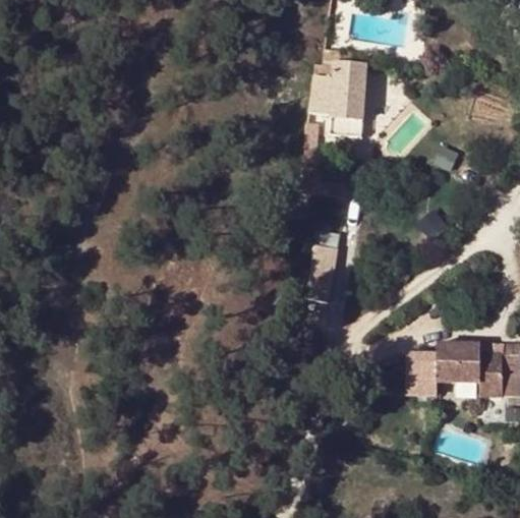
[(337,51),(325,50),(323,60),(335,62),(336,62),(337,59),(337,51)]
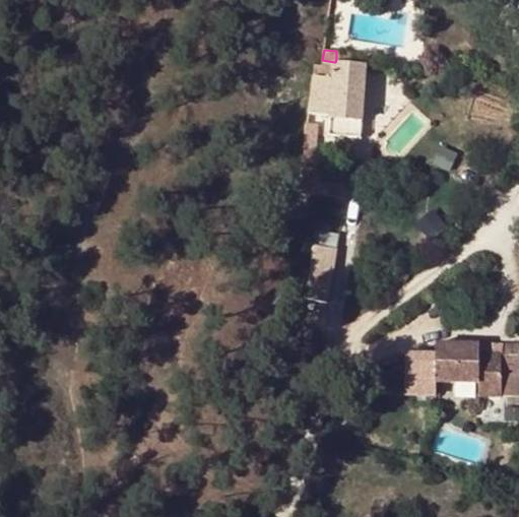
[(335,62),(334,62),(329,116),(362,119),(367,65),(335,62)]
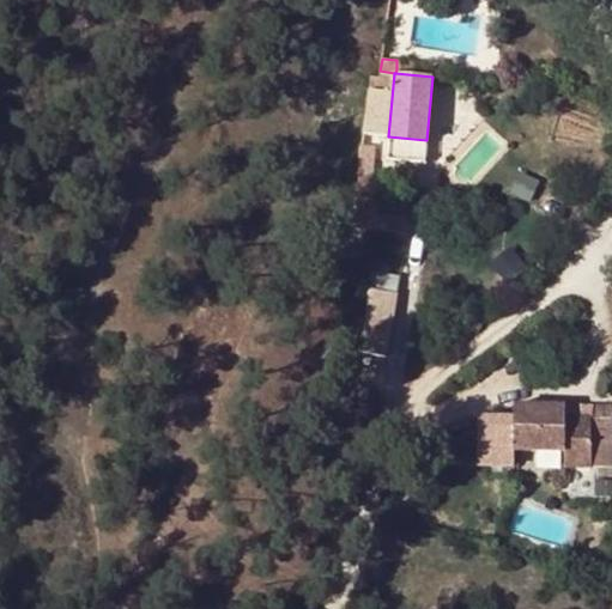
[(426,140),(388,136),(387,157),(425,160),(426,140)]
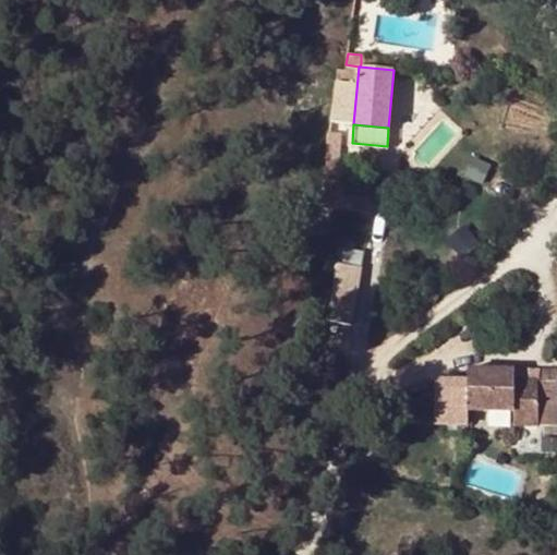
[(474,154),(464,175),(483,183),(493,163),(474,154)]
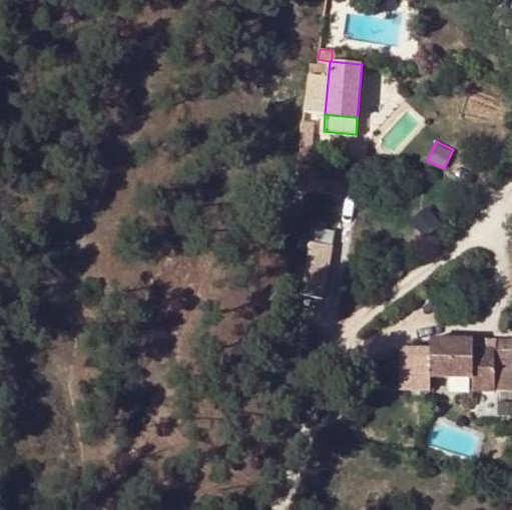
[(321,146),(310,145),(307,167),(304,191),(347,196),(349,172),(319,168),(321,146)]
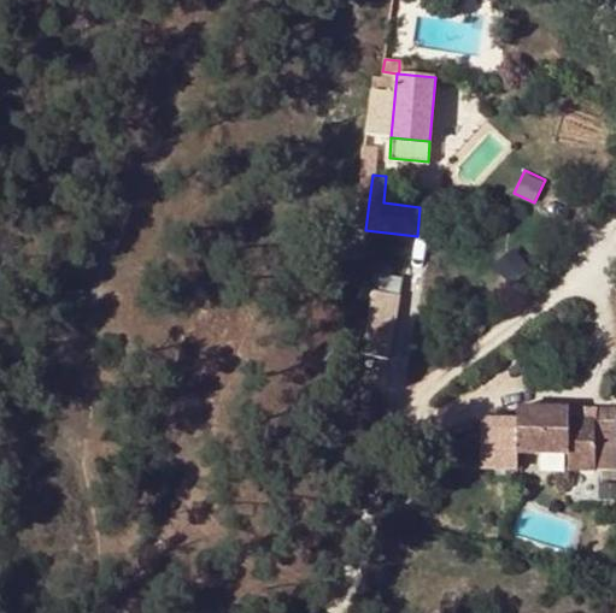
[(375,271),(375,287),(406,286),(406,270),(375,271)]
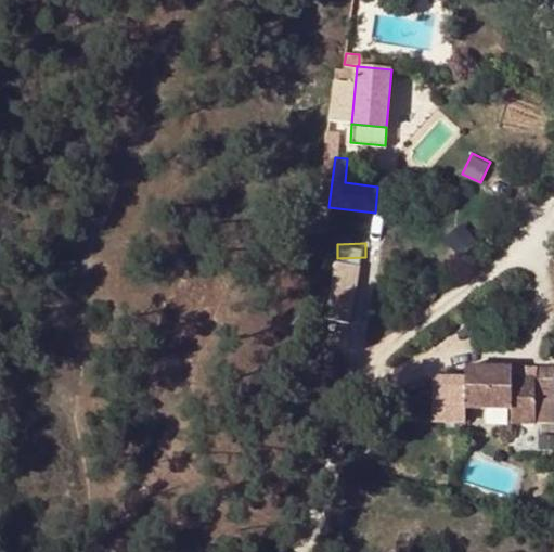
[(358,319),(364,261),(336,258),(329,316),(358,319)]
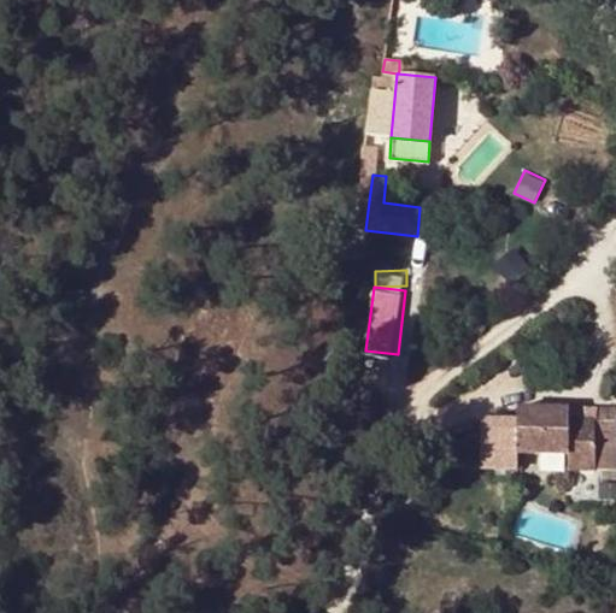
[(517,405),(517,452),(569,452),(569,469),(596,470),(596,467),(615,467),(615,404),(597,404),(596,416),(569,416),(569,405),(517,405)]
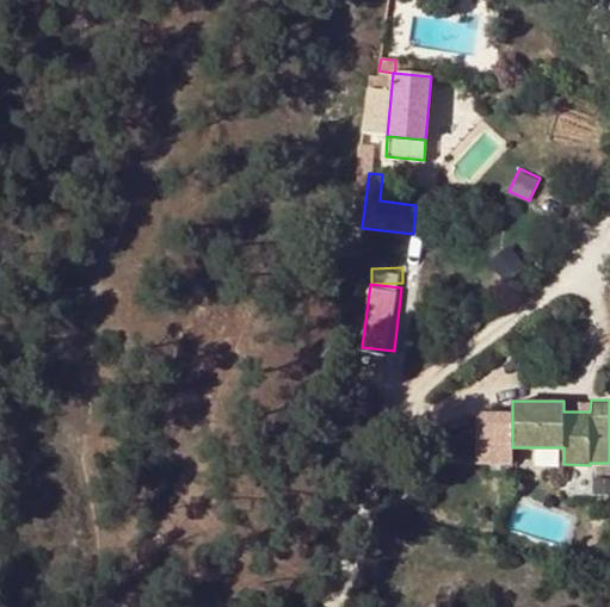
[(609,475),(593,474),(592,490),(609,491),(609,475)]
